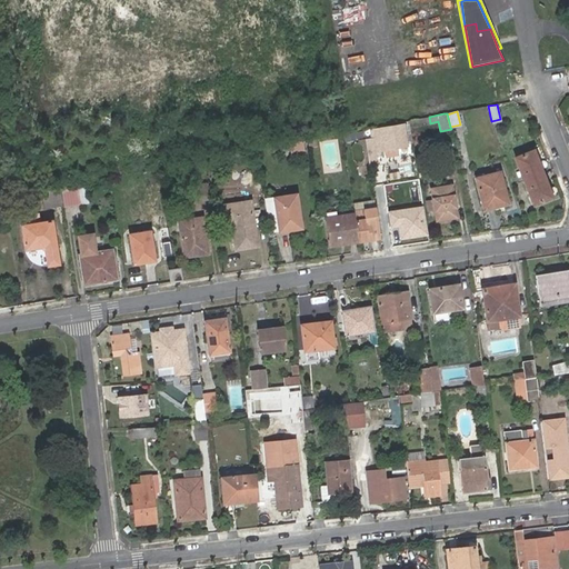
[(430,123),(429,117),(409,120),(410,127),(430,123)]
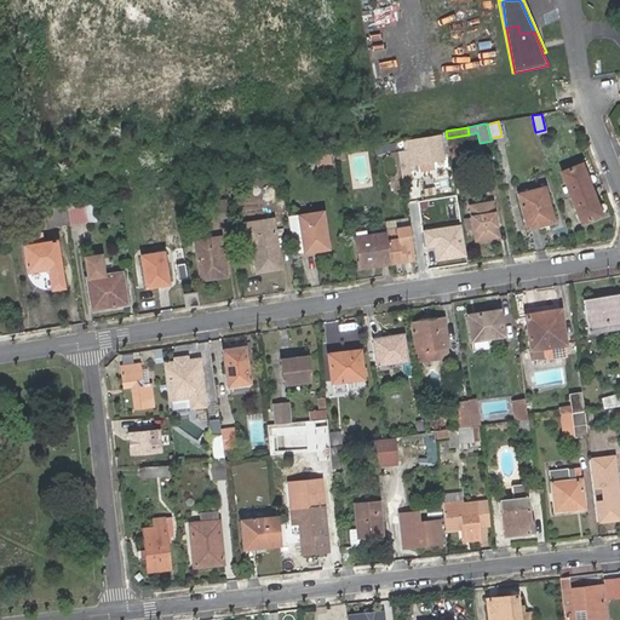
[(408,162),(400,164),(402,181),(413,179),(409,161),(419,160),(419,164),(445,159),(440,136),(403,142),(408,162)]
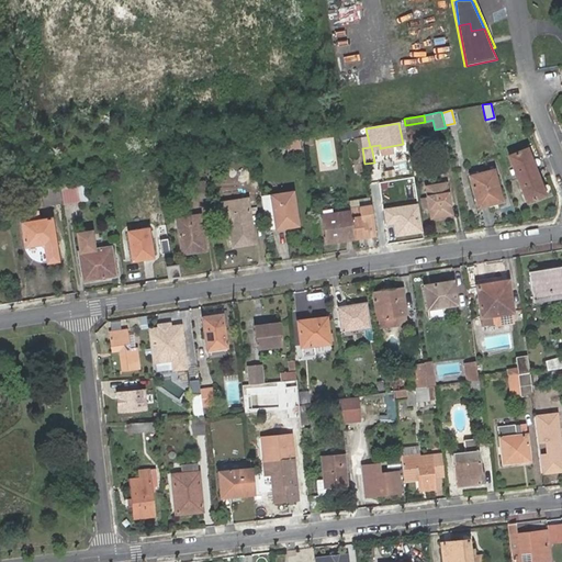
[(300,141),(287,143),(289,154),(302,152),(300,141)]
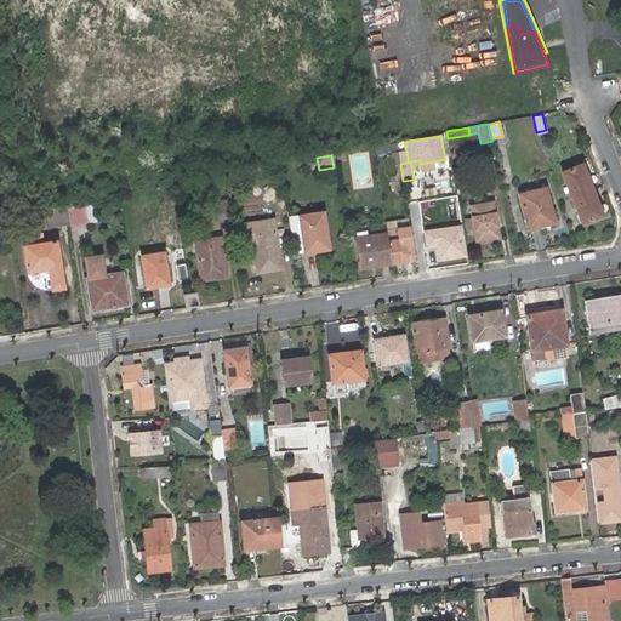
[(563,174),(574,197),(593,189),(581,165),(563,174)]
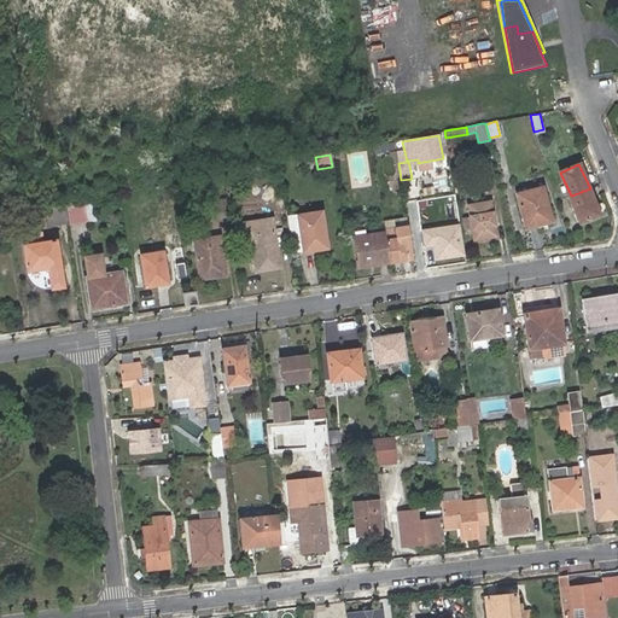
[(444,174),(430,175),(431,186),(445,184),(444,174)]
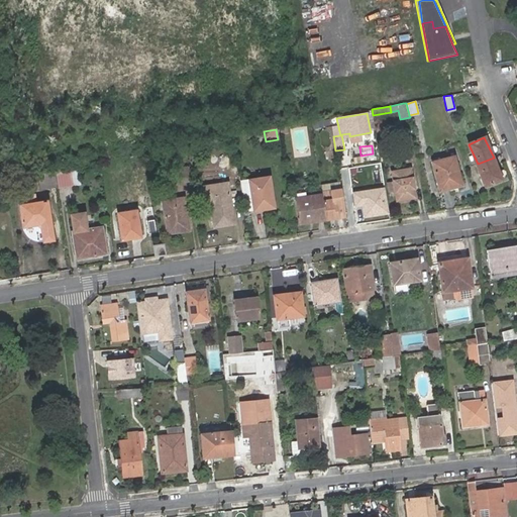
[(362,156),(351,158),(353,165),(364,164),(362,156)]
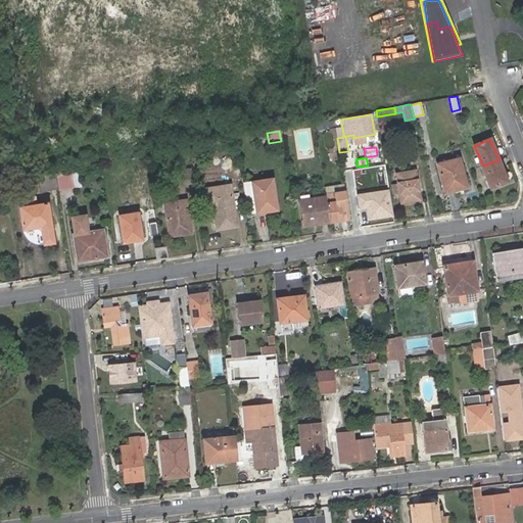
[(436,162),(442,189),(454,187),(466,183),(459,157),(436,162)]
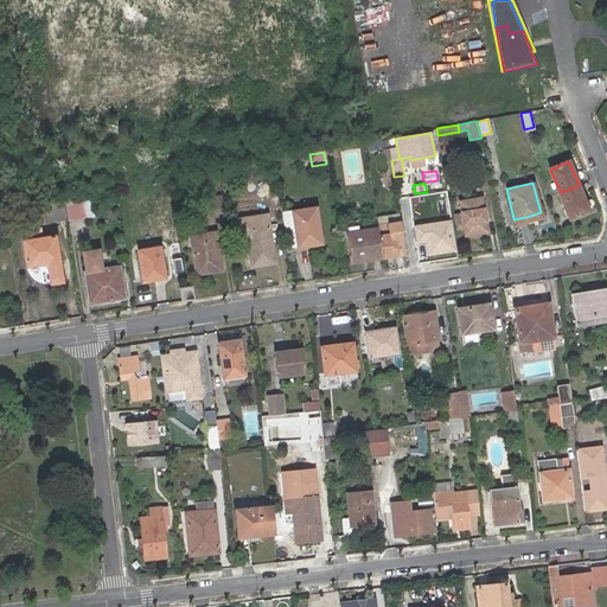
[(580,185),(561,192),(573,218),(590,209),(580,185)]
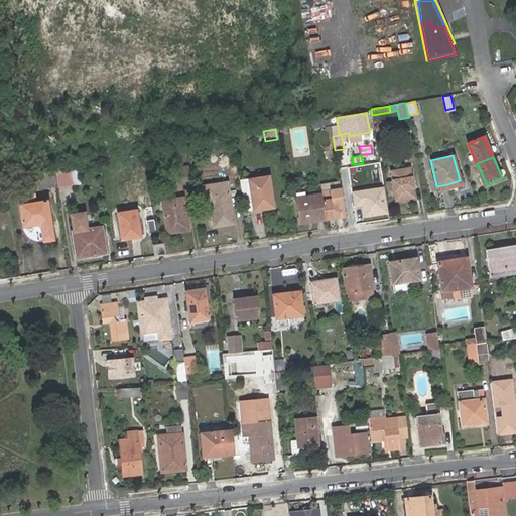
[(189,180),(187,165),(178,166),(180,181),(189,180)]
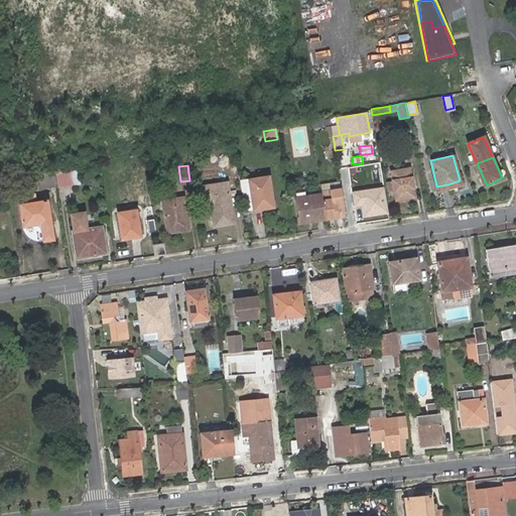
[(55,169),(57,186),(57,187),(79,183),(76,166),(55,169)]
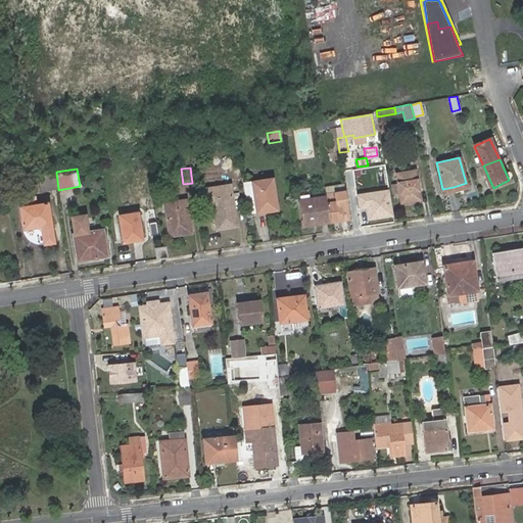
[(409,197),(419,196),(416,171),(397,174),(401,203),(410,202),(409,197)]
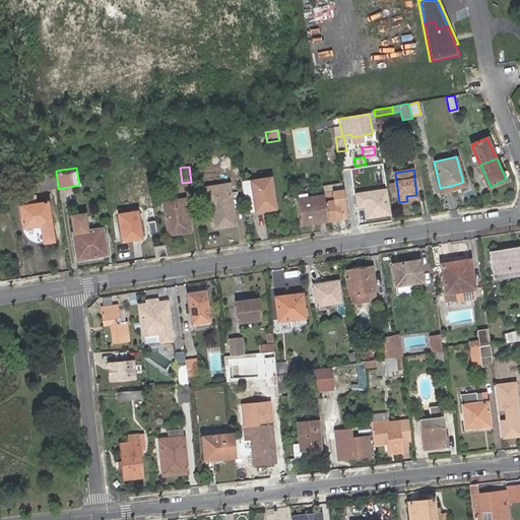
[(58,188),(56,171),(38,174),(41,190),(58,188)]
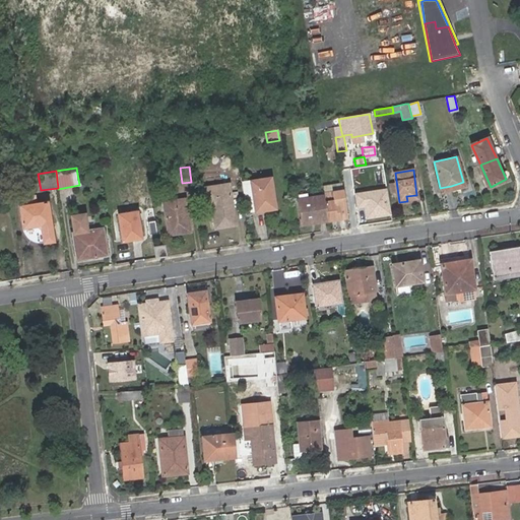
[(270,178),(250,182),(255,211),(274,208),(270,178)]
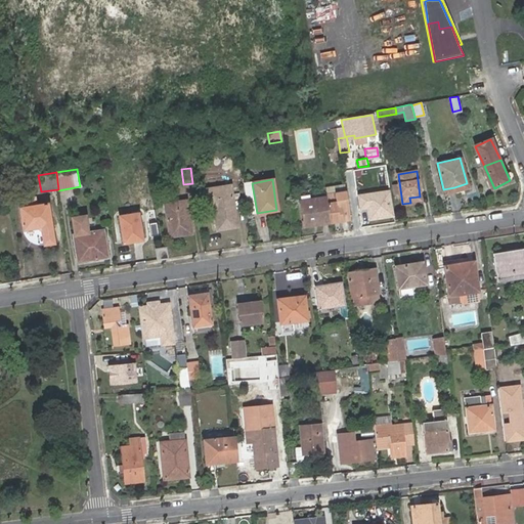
[(252,183),(243,184),(248,215),(257,213),(252,183)]
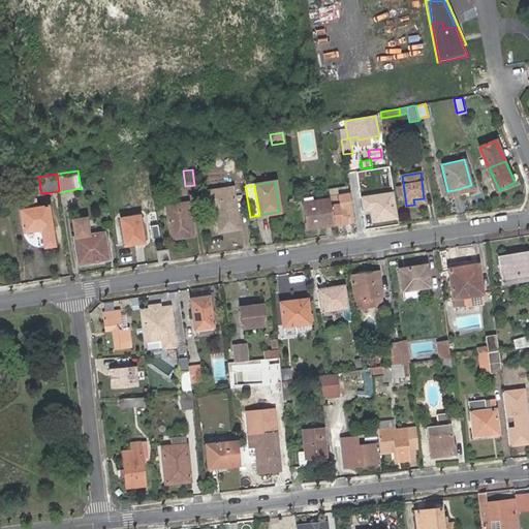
[(209,192),(213,222),(232,219),(228,189),(209,192)]
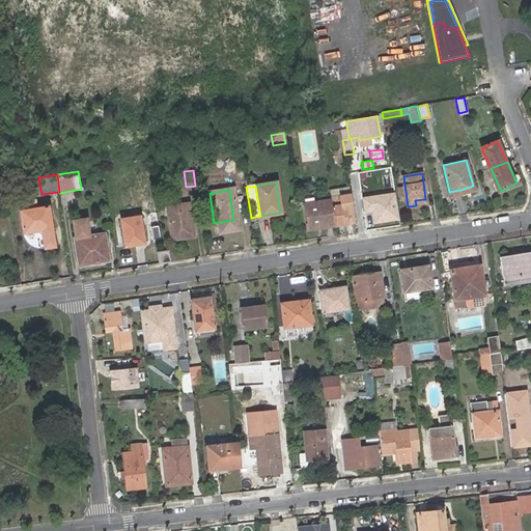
[(372,210),(372,220),(399,219),(397,191),(363,193),(364,211),(372,210)]
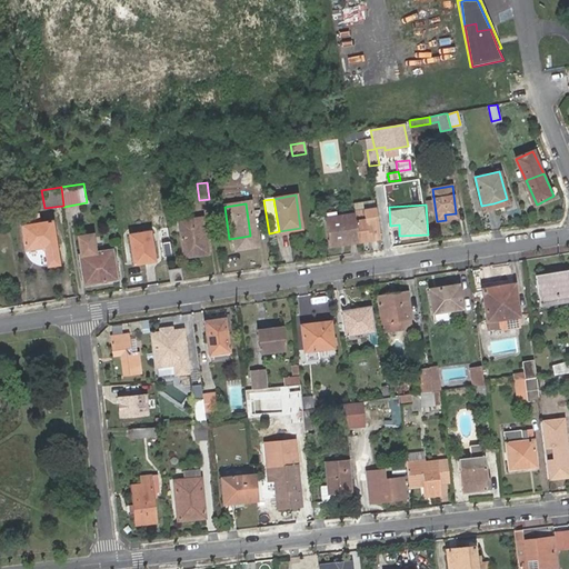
[(353,212),(353,209),(337,210),(336,206),(326,208),(327,219),(355,216),(353,212)]
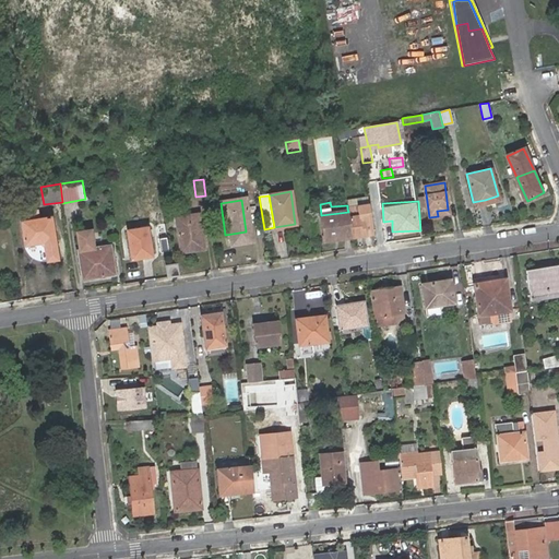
[(358,207),(347,209),(348,212),(352,238),(373,235),(370,210),(358,211),(358,207)]
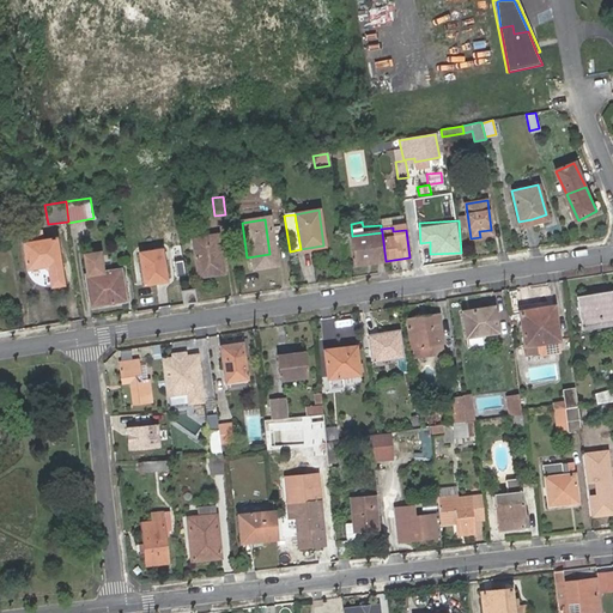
[(382,232),(352,236),(357,265),(386,261),(382,232)]
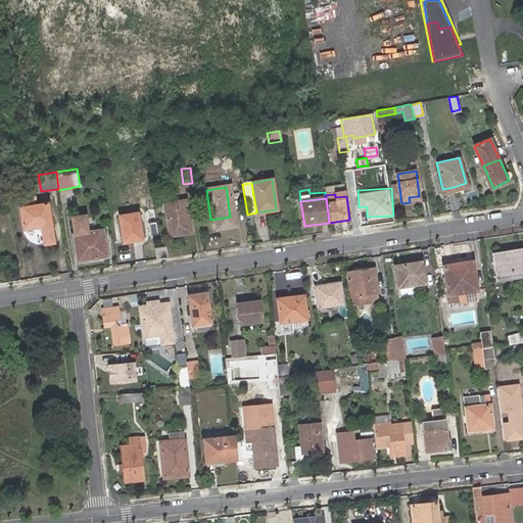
[(179,233),(180,235),(190,234),(185,200),(163,203),(168,235),(179,233)]
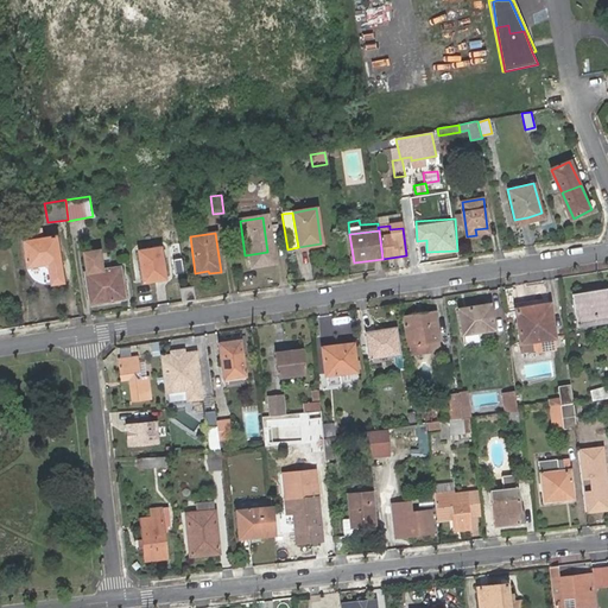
[(67,282),(59,235),(27,240),(30,266),(45,264),(52,268),(54,283),(67,282)]
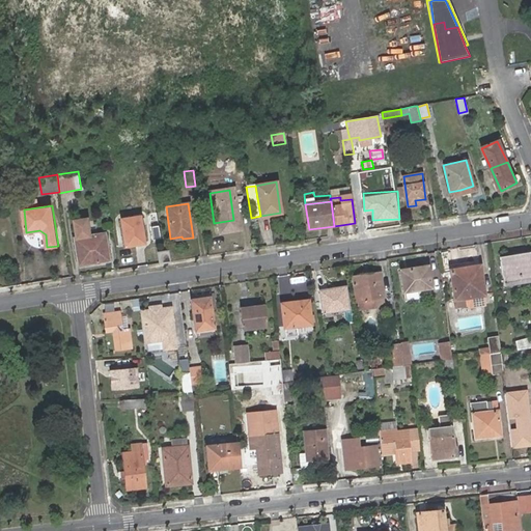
[(144,244),(140,217),(121,220),(127,246),(144,244)]
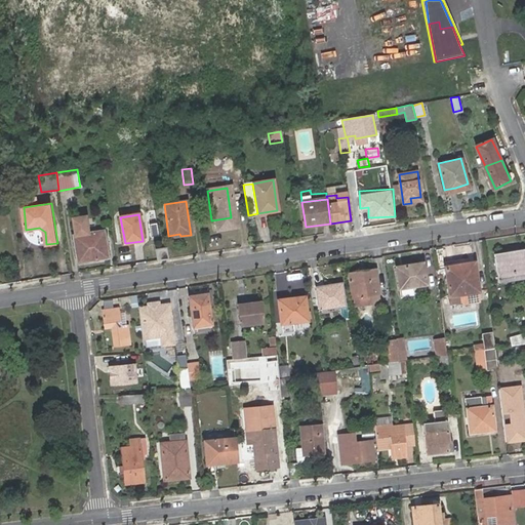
[(75,235),(73,235),(77,257),(94,255),(95,260),(108,258),(104,231),(97,232),(93,233),(87,233),(85,216),(73,218),(75,235)]
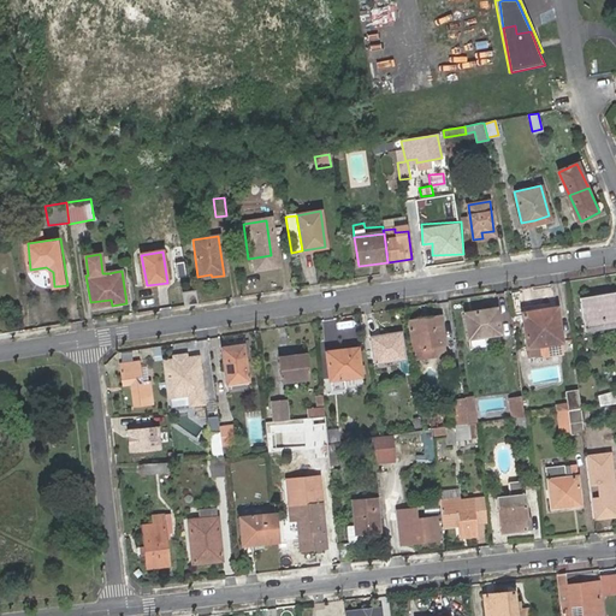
[(585,331),(593,330),(592,326),(615,321),(615,290),(580,296),(585,331)]
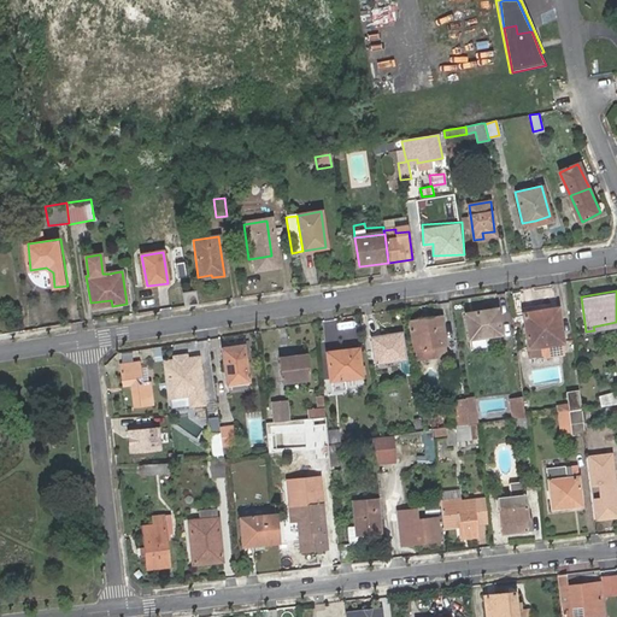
[(183,294),(186,306),(197,304),(195,293),(183,294)]
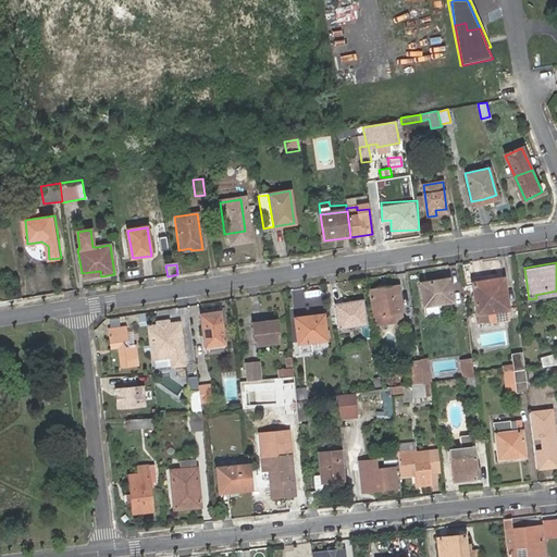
[(471,282),(474,313),(475,320),(491,318),(492,321),(507,319),(506,308),(507,308),(503,277),(491,280),(471,282)]
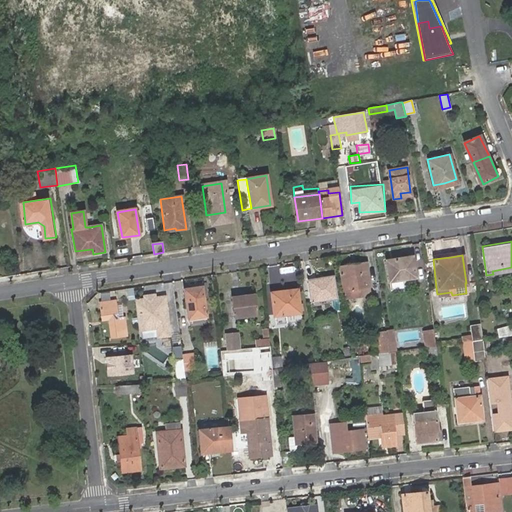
[(412,256),(405,256),(385,259),(388,281),(415,277),(412,258),(412,256)]
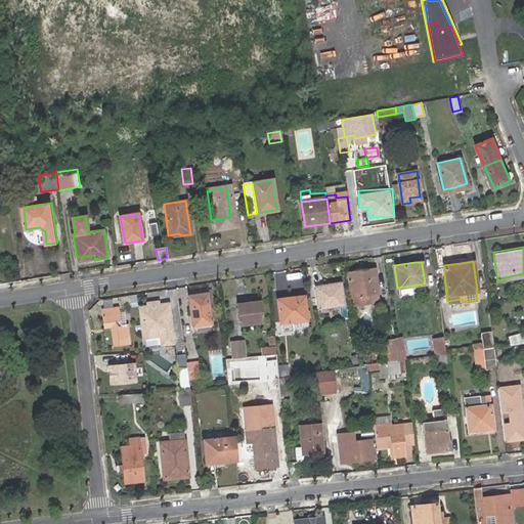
[(351,296),(378,292),(376,268),(348,272),(351,296)]
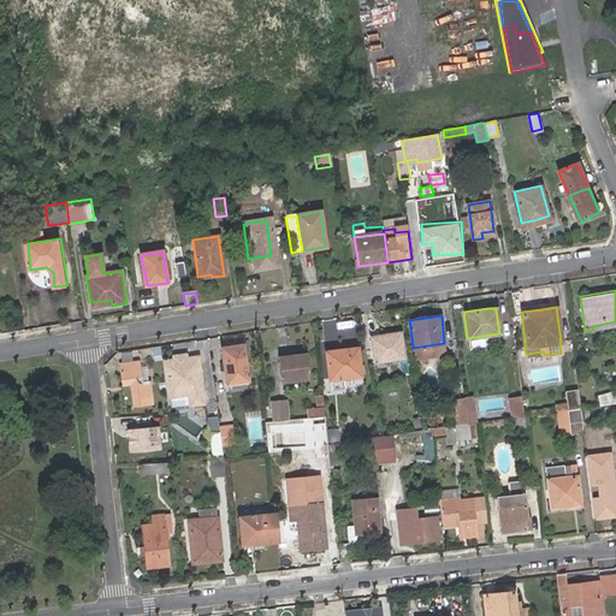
[(373,362),(385,361),(404,359),(401,332),(389,333),(389,337),(371,338),(373,362)]
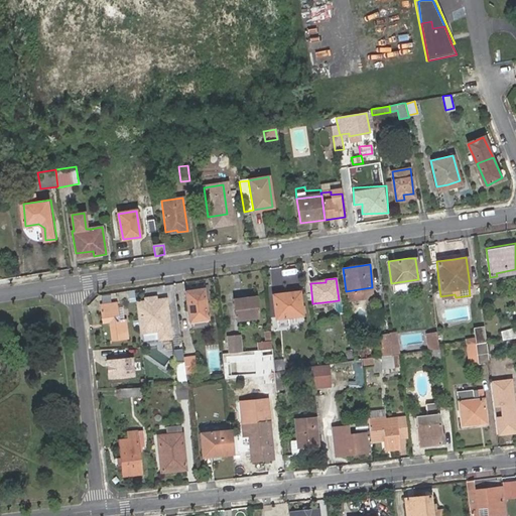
[(374,297),(372,287),(346,291),(348,301),(374,297)]
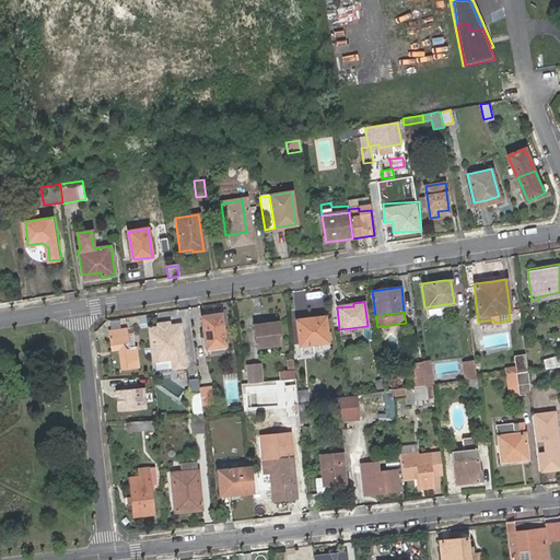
[(224,347),(221,314),(200,316),(205,349),(224,347)]
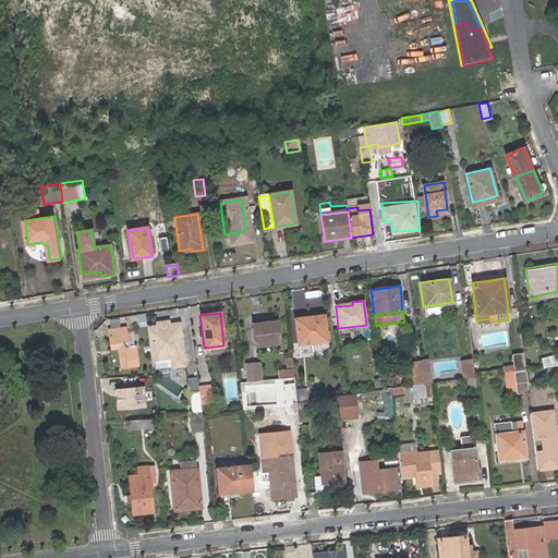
[(313,319),(313,317),(295,319),(299,343),(327,340),(324,318),(313,319)]
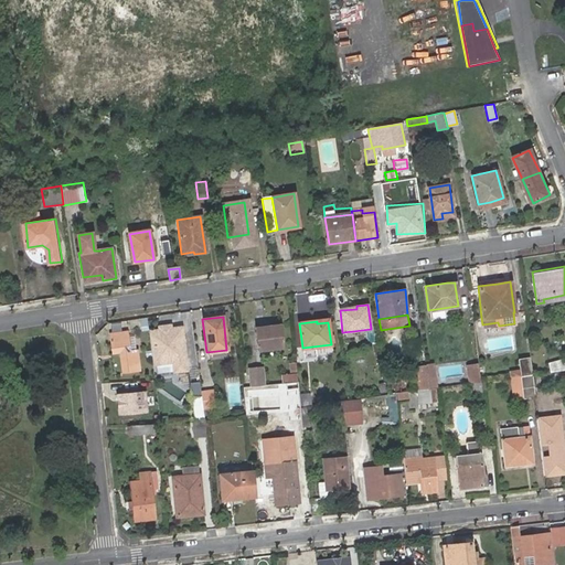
[(265,326),(255,327),(258,350),(281,347),(279,324),(265,328),(265,326)]
